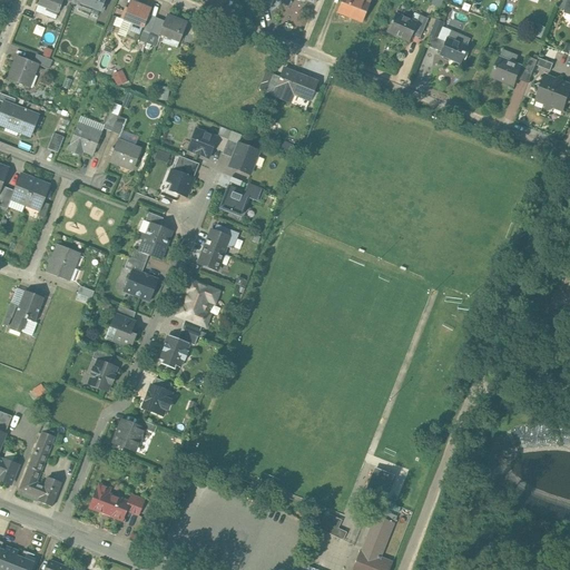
[(65,0),(41,0),(40,5),(60,12),(65,0)]
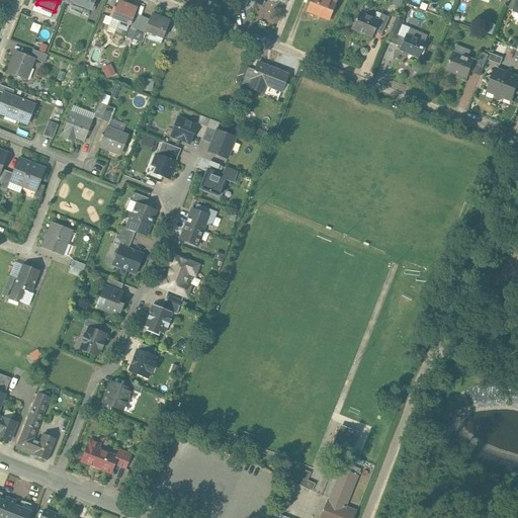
[(95,0),(76,0),(75,3),(92,10),(95,0)]
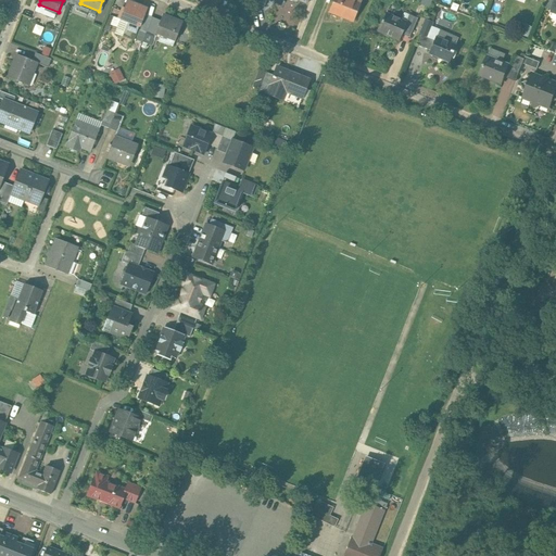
[(359,3),(350,0),(333,0),(329,12),(353,22),(359,3)]
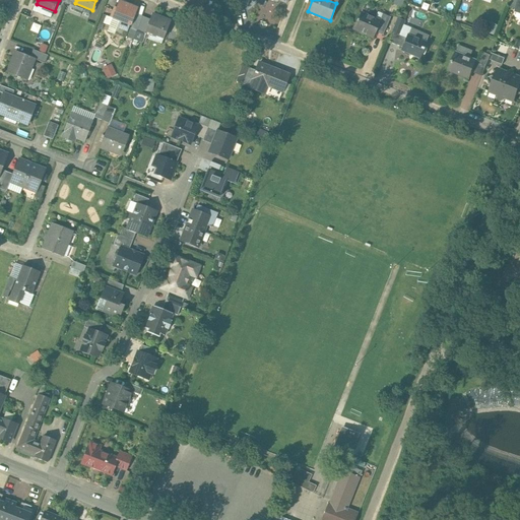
[(519,0),(512,0),(510,7),(517,10),(519,0)]
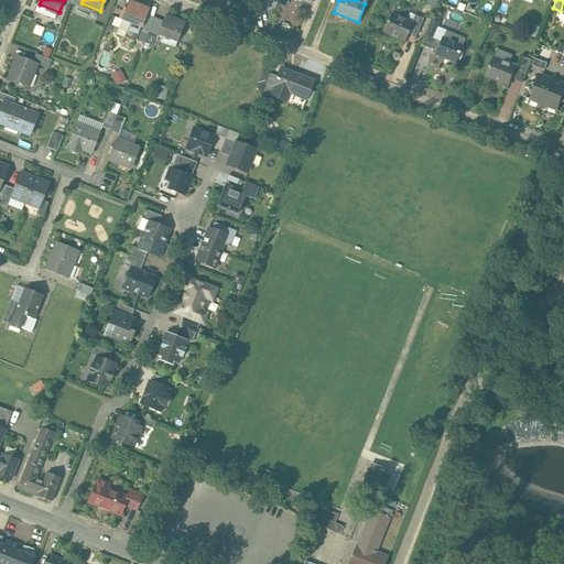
[(150,10),(130,2),(122,21),(130,23),(125,38),(137,42),(138,41),(141,31),(142,29),(143,29),(148,15),(150,10)]
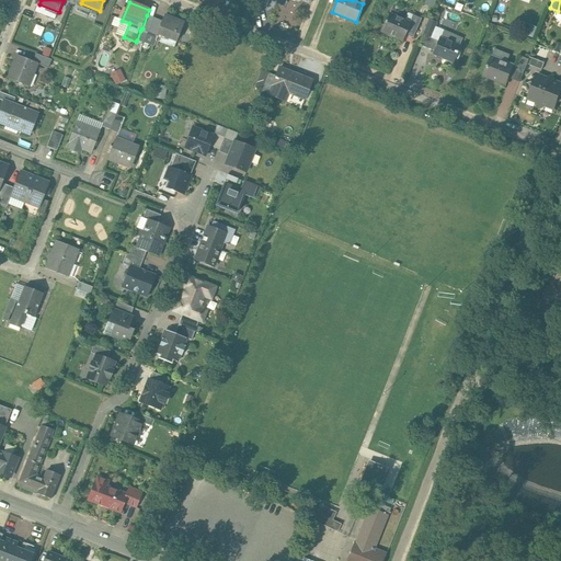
[(409,22),(389,14),(386,21),(385,21),(380,32),(402,41),(407,30),(410,23),(409,22)]
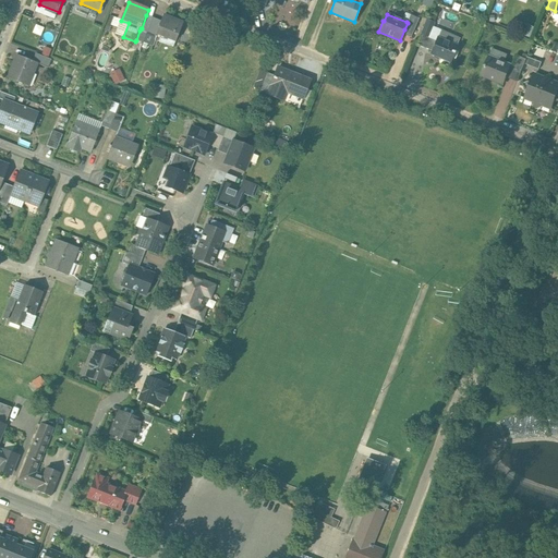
[(153,17),(146,15),(142,28),(141,28),(140,31),(147,34),(153,17)]
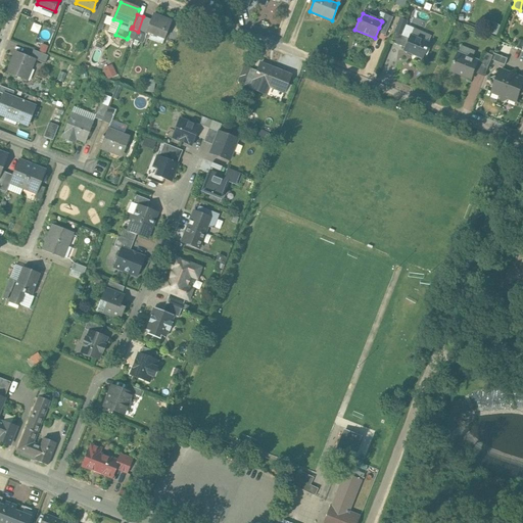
[(172,21),(154,14),(152,20),(147,32),(148,32),(165,39),(172,21)]
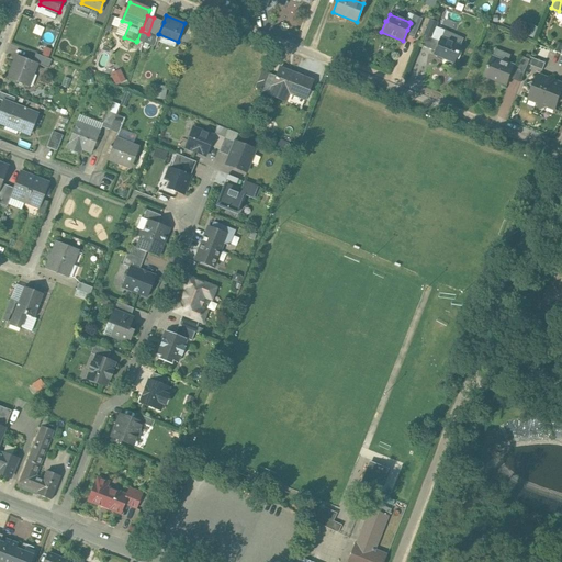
[(413,15),(409,22),(411,23),(407,30),(415,33),(422,19),(413,15)]
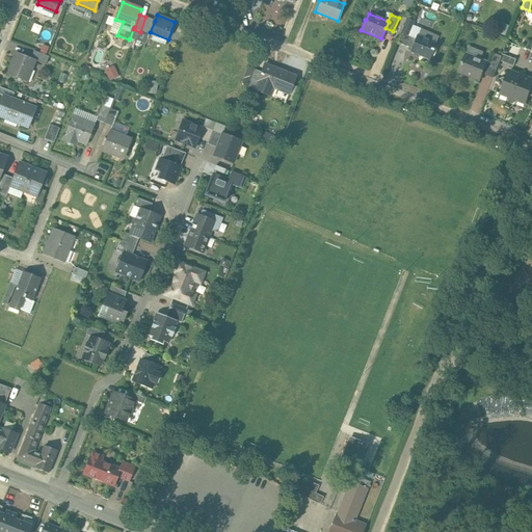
[(155,21),(145,17),(140,32),(150,35),(151,32),(150,32),(155,21)]
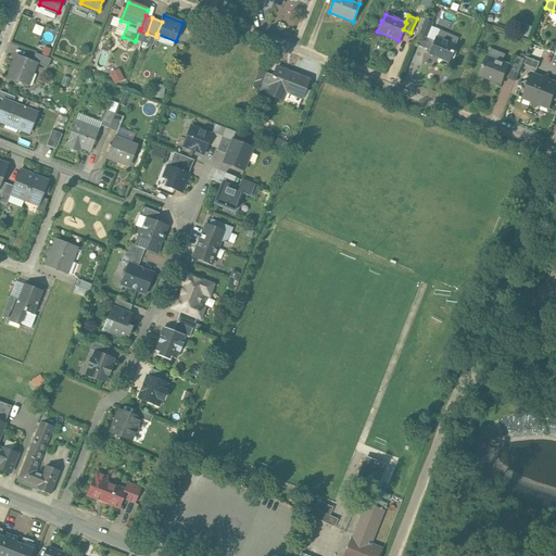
[(426,20),(419,36),(426,38),(431,26),(432,22),(426,20)]
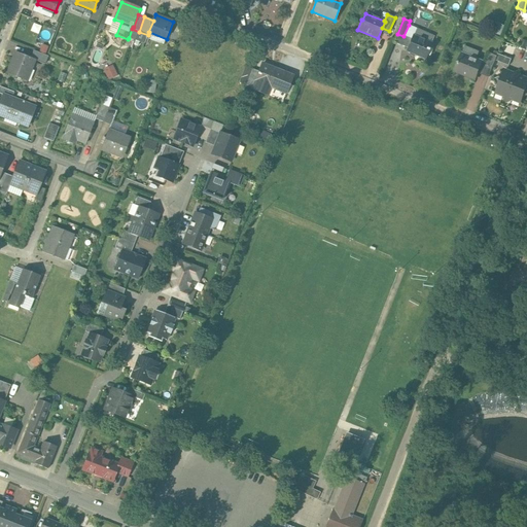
[(403,36),(411,39),(413,36),(416,29),(416,28),(409,25),(403,36)]
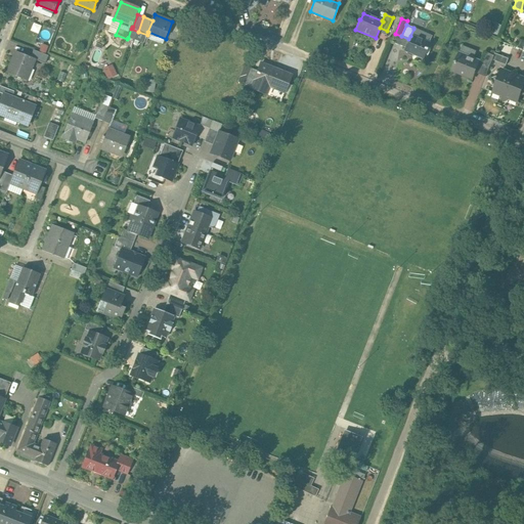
[(138,32),(131,29),(128,38),(134,40),(138,32)]
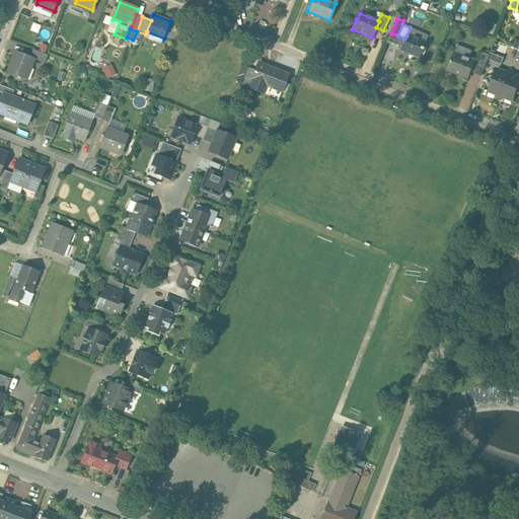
[(421,33),(410,28),(406,35),(418,41),(421,33)]
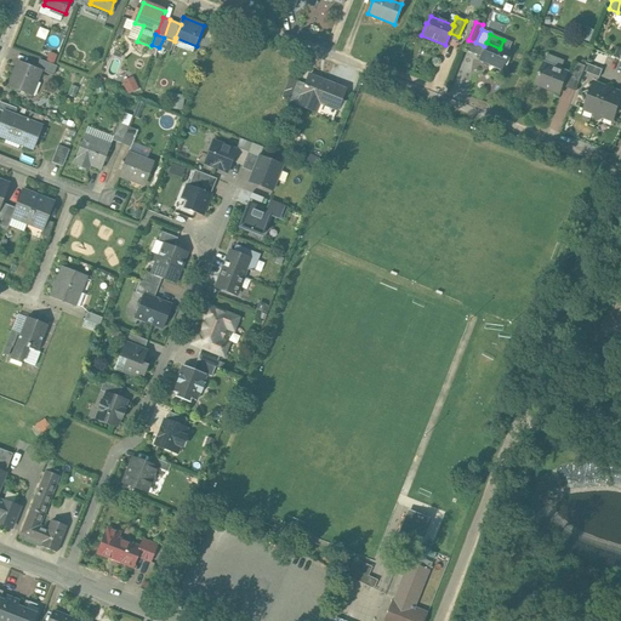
[(175,41),(164,38),(159,47),(170,51),(175,41)]
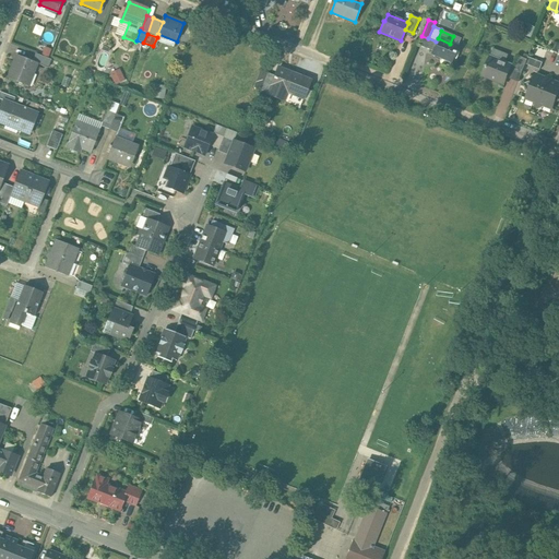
[(432,50),(436,42),(428,38),(421,36),(417,45),(432,50)]
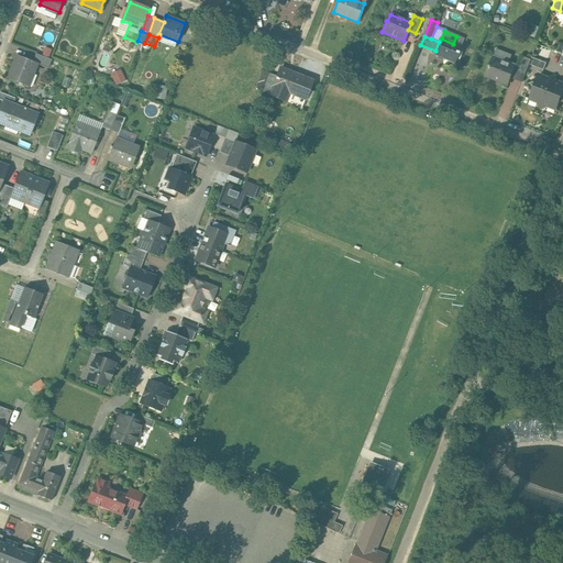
[(453,44),(441,39),(439,42),(435,51),(433,54),(454,63),(461,47),(460,47),(463,40),(456,36),(453,44)]
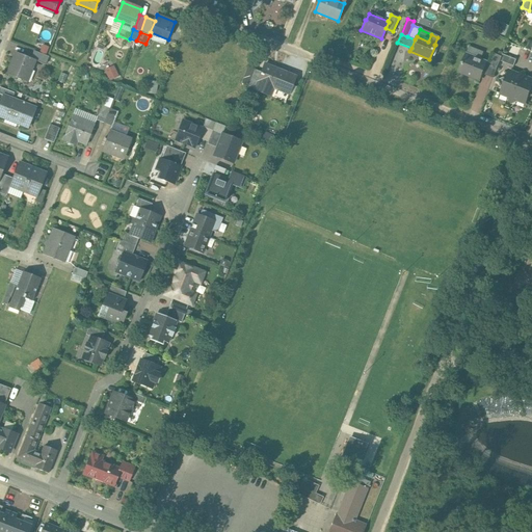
[(49,57),(35,51),(32,58),(40,61),(46,63),(49,57)]
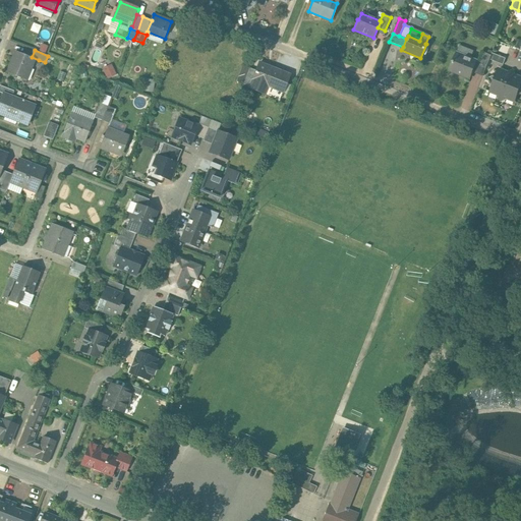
[(32,57),(17,51),(9,73),(27,80),(32,68),(35,69),(39,60),(32,57)]
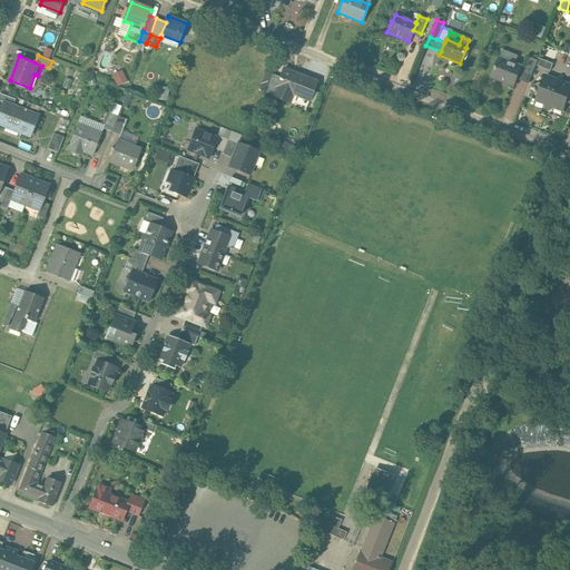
[(538,61),(528,57),(523,71),(532,75),(536,66),(538,61)]
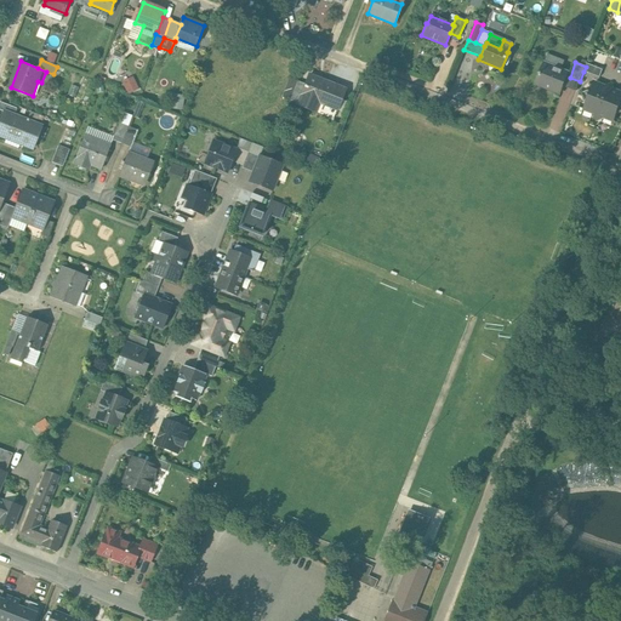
[(603,70),(587,63),(586,67),(584,72),(599,78),(603,70)]
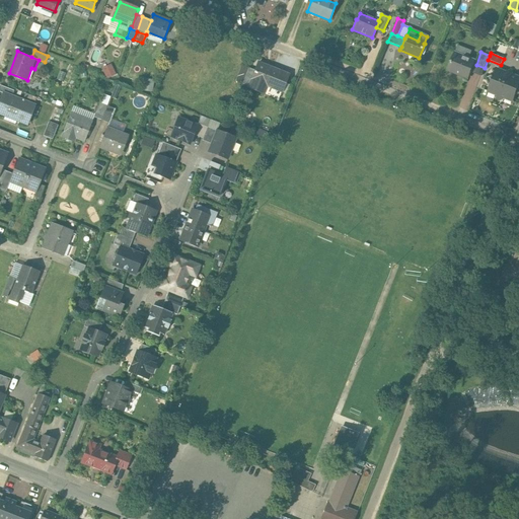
[(467,59),(454,54),(447,71),(467,79),(470,73),(473,64),(466,61),(467,59)]
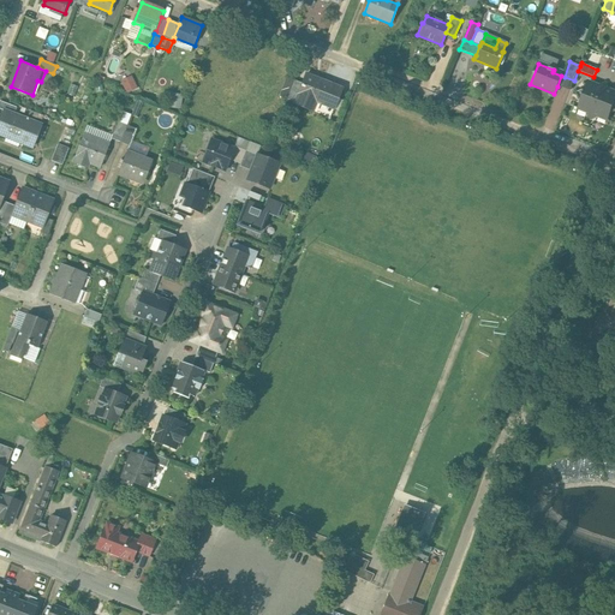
[(341,89),(305,75),(302,84),(294,102),(293,105),(306,109),(310,101),(333,111),(341,89)]
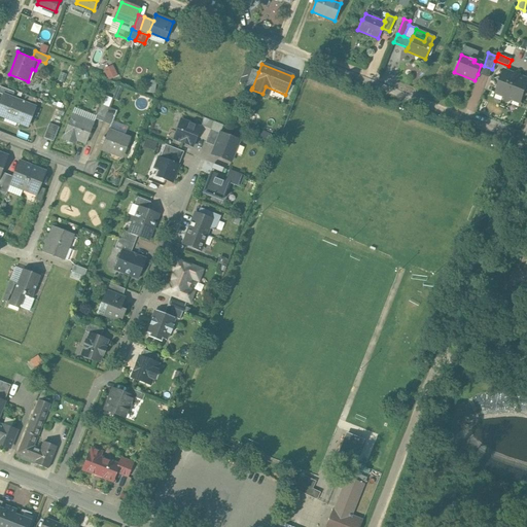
[(109,79),(118,75),(113,65),(105,68),(109,79)]
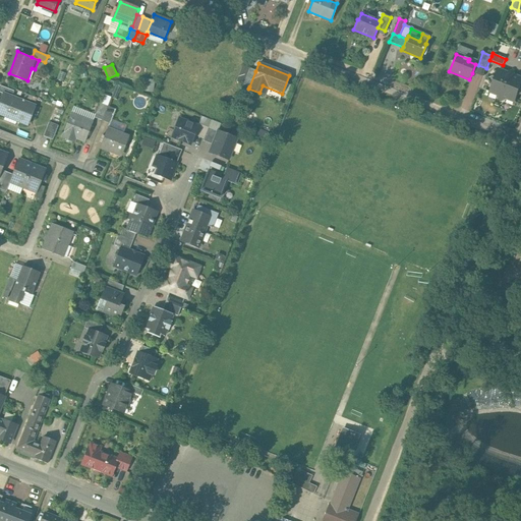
[(486,68),(478,65),(475,64),(472,73),(483,77),(486,68)]
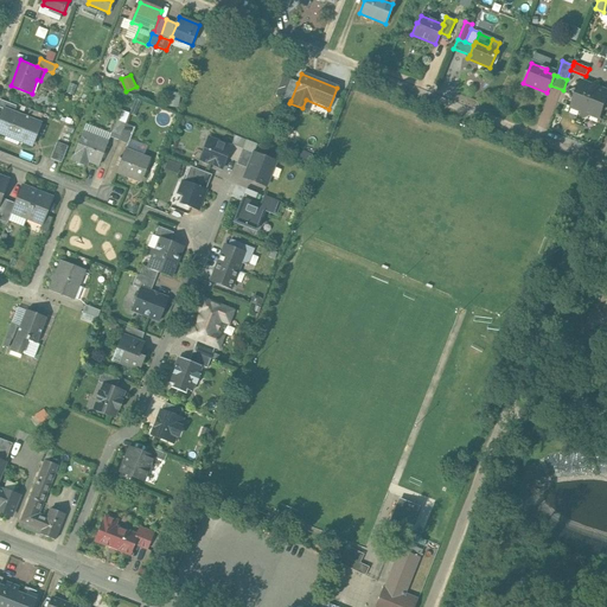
[(298,83),(291,81),(283,98),(291,101),(298,83)]
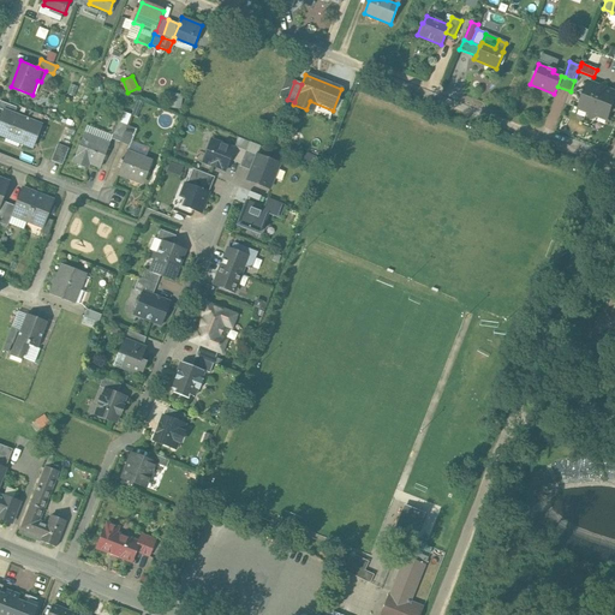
[(599,85),(589,82),(578,109),(587,112),(591,120),(598,117),(608,120),(614,101),(614,91),(608,89),(605,83),(599,85)]
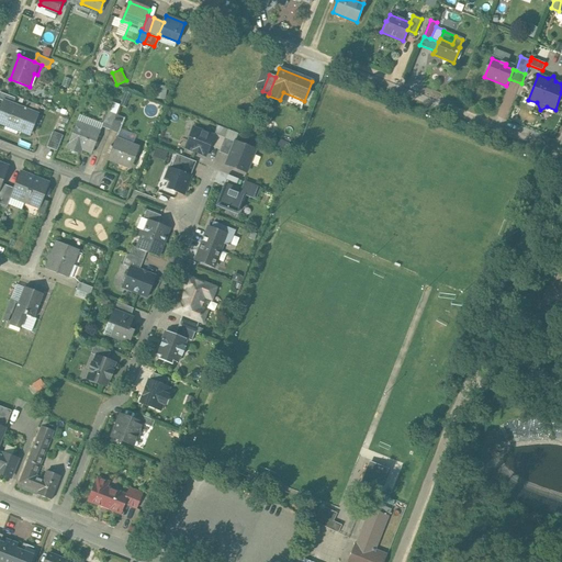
[(120,105),(125,108),(131,91),(126,89),(120,105)]
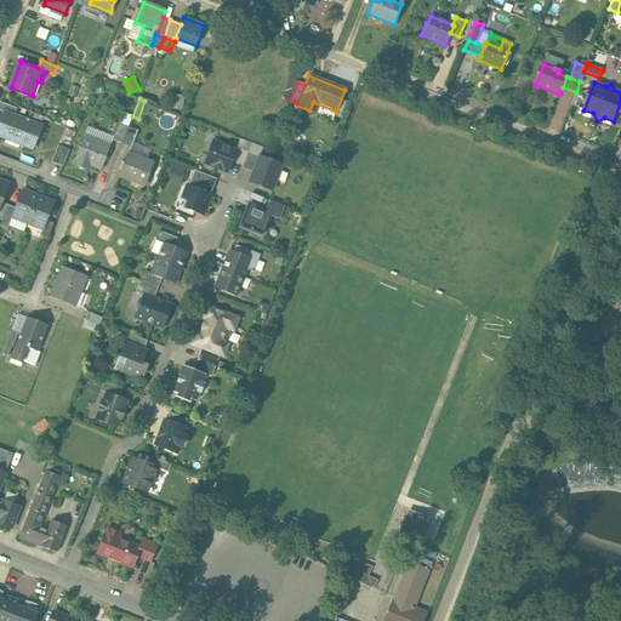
[(17,108),(0,102),(0,110),(4,112),(13,115),(17,108)]
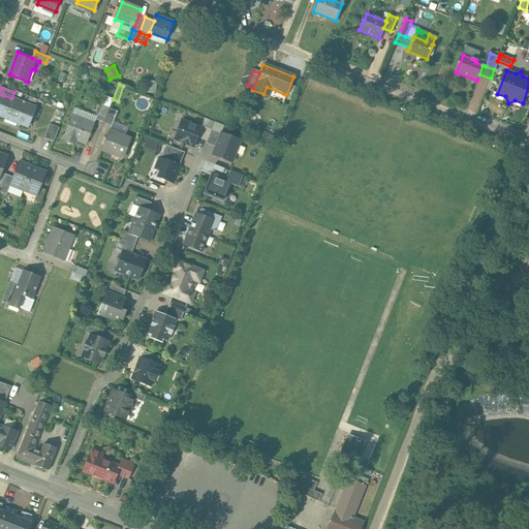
[(11,98),(3,95),(0,102),(0,116),(16,123),(27,127),(35,107),(24,103),(25,102),(23,101),(23,102),(11,98)]
